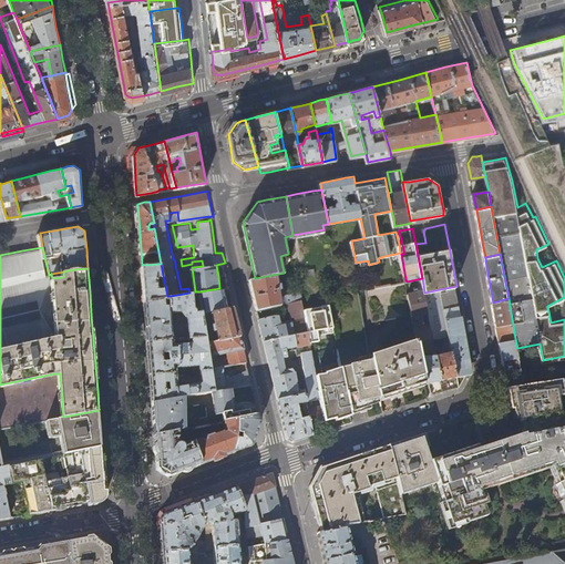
[(164,280),(161,264),(142,265),(144,283),(145,300),(165,297),(167,297),(167,296),(165,285),(158,285),(157,280),(164,280)]
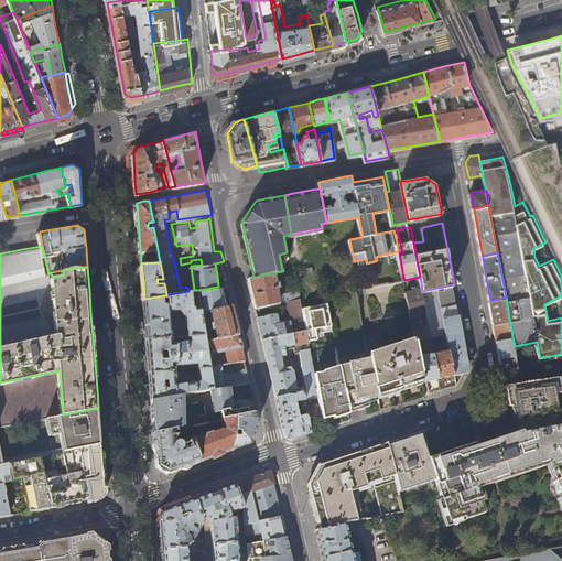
[(254,277),(249,277),(254,291),(257,308),(281,302),(279,287),(280,287),(280,281),(278,281),(277,272),(254,277)]
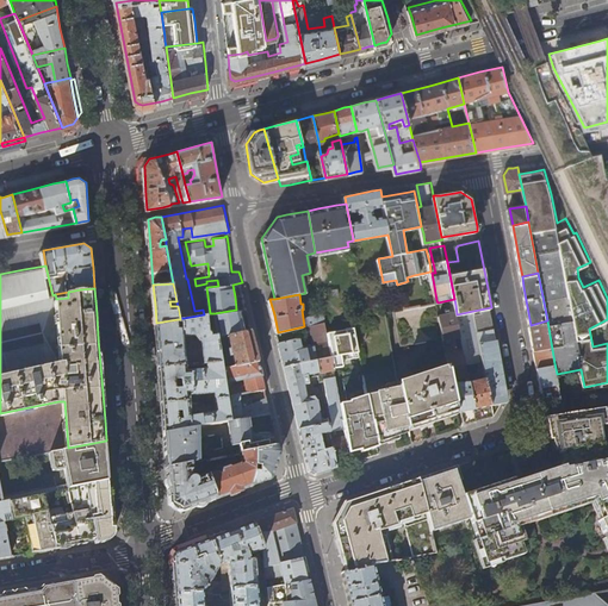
[(440,314),(438,303),(436,300),(421,304),(396,310),(403,343),(444,335),(440,314)]
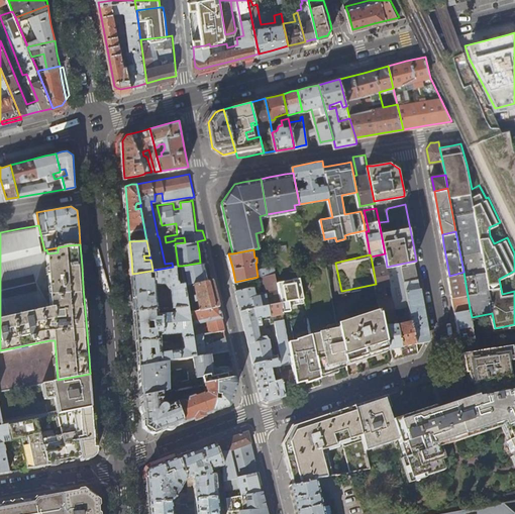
[(391,284),(387,267),(386,259),(380,260),(381,265),(373,267),(376,284),(377,287),(391,284)]
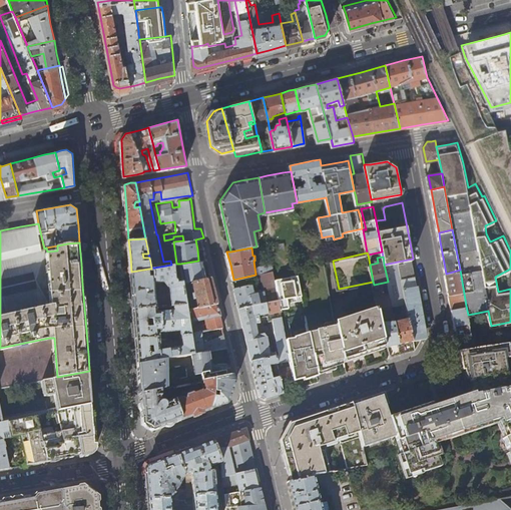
[(413,259),(398,262),(416,348),(422,339),(426,331),(420,295),(413,259)]
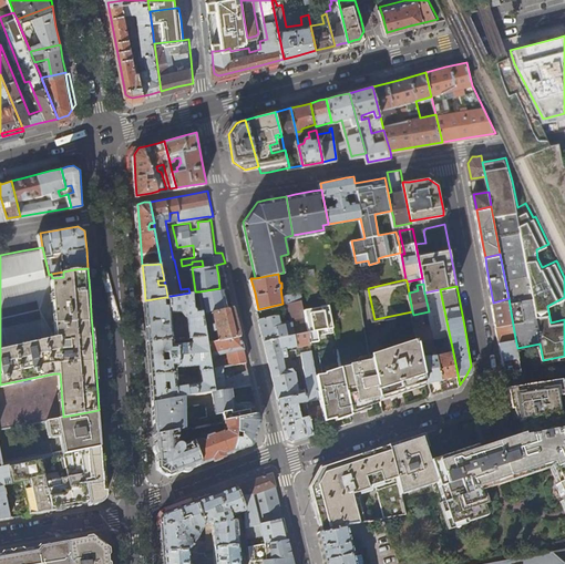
[(219,288),(199,291),(203,311),(203,313),(229,307),(227,296),(225,287),(219,288)]
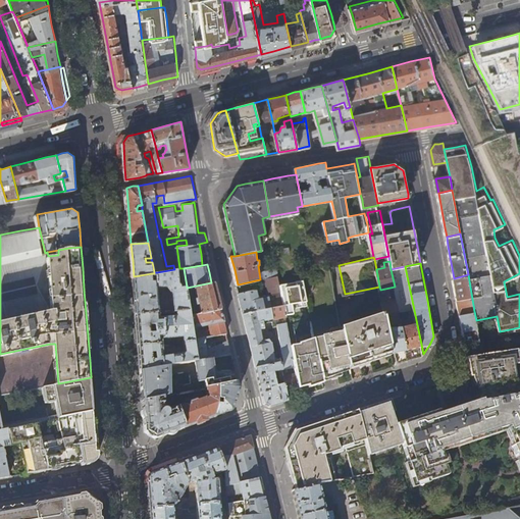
[(405,266),(391,269),(395,287),(398,299),(400,313),(403,312),(402,309),(411,307),(414,323),(403,325),(407,348),(410,348),(412,356),(416,355),(423,354),(405,266)]
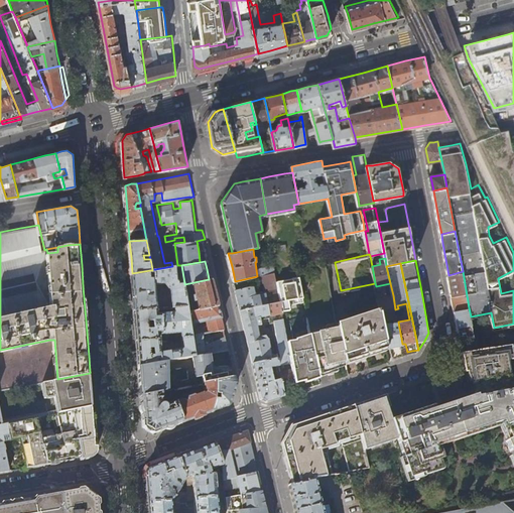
[(262,267),(263,274),(275,272),(277,272),(275,264),(262,267)]
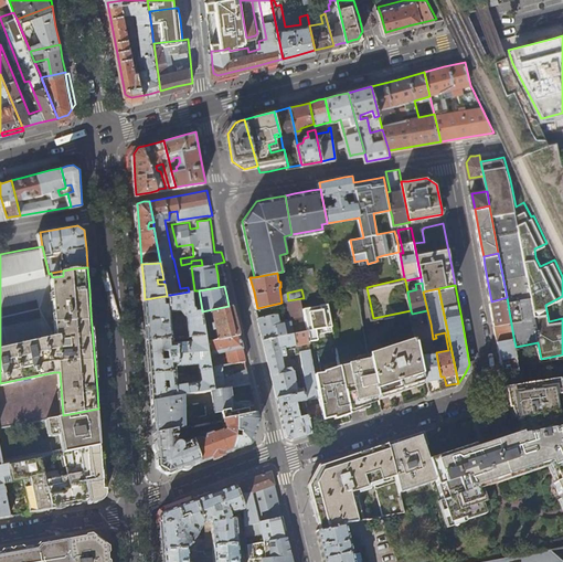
[(173,337),(170,309),(182,308),(187,314),(189,335),(191,335),(205,333),(203,319),(202,311),(202,310),(195,310),(195,308),(193,306),(191,292),(189,292),(170,295),(170,303),(166,304),(165,296),(145,299),(146,319),(148,339),(173,337)]
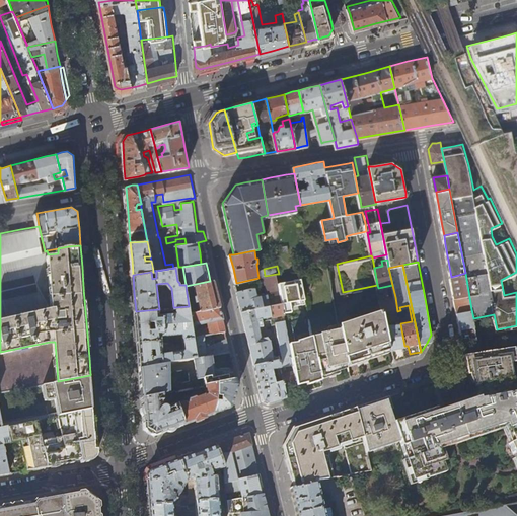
[(471,309),(465,273),(451,277),(453,284),(457,305),(458,312),(471,309)]
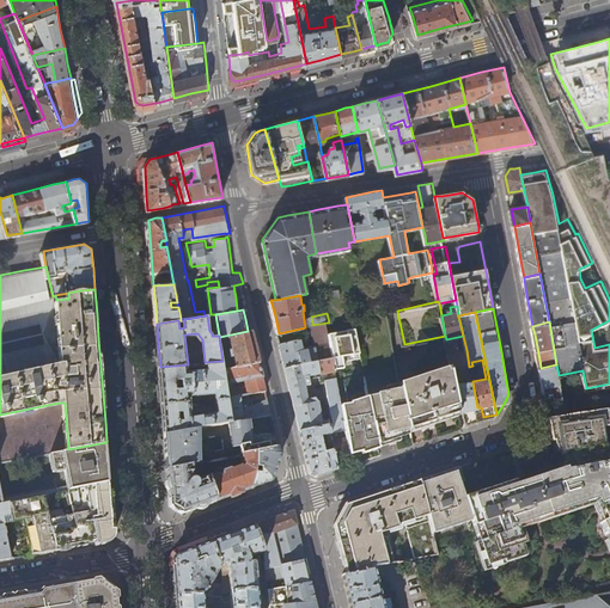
[(329,339),(328,331),(327,323),(312,325),(309,326),(313,343),(329,339)]
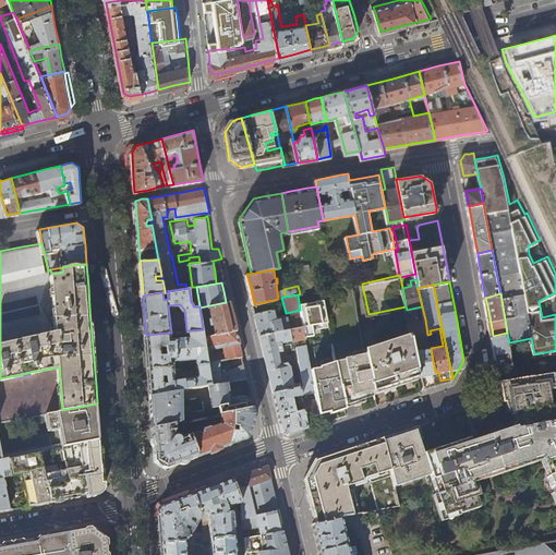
[(335,347),(325,298),(301,303),(303,313),(305,325),(312,363),(324,361),(322,350),(335,347)]
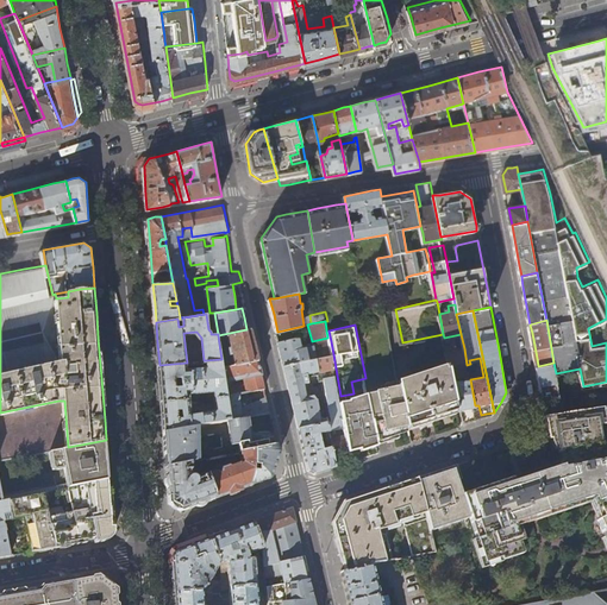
[(256,344),(252,328),(246,329),(218,335),(219,344),(231,341),(237,364),(260,359),(256,344)]
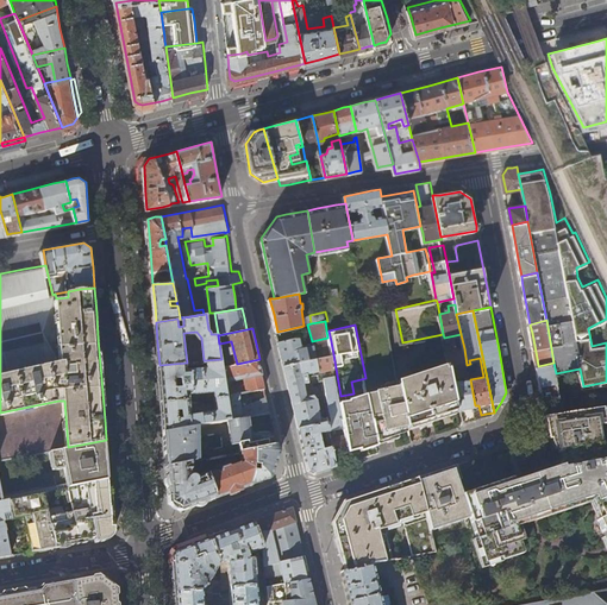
[(318,358),(317,346),(315,346),(315,347),(299,352),(296,340),(300,340),(299,336),(280,340),(282,354),(285,364),(318,358)]
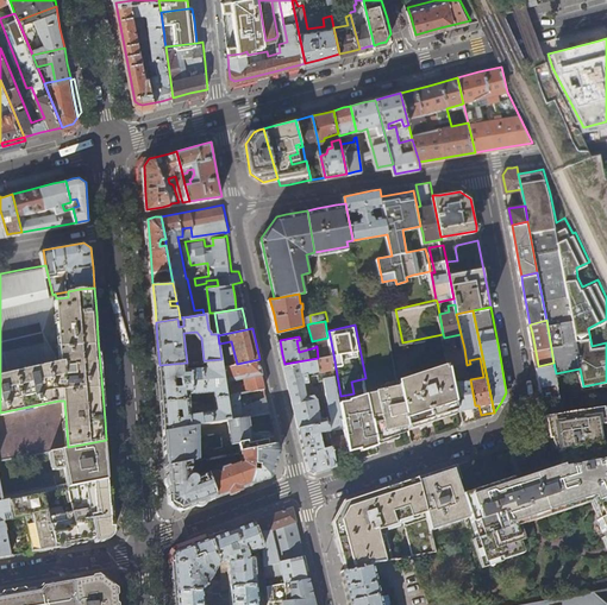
[(323,357),(333,354),(331,341),(320,344),(323,357)]
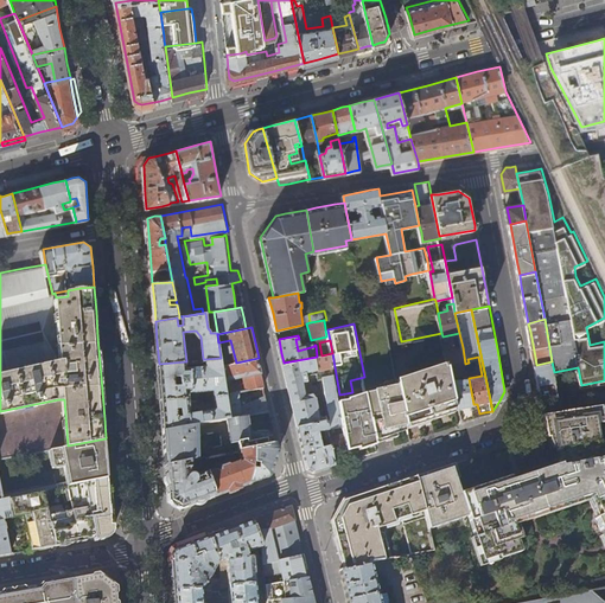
[(467,372),(465,364),(463,347),(445,351),(449,365),(451,376),(467,372)]
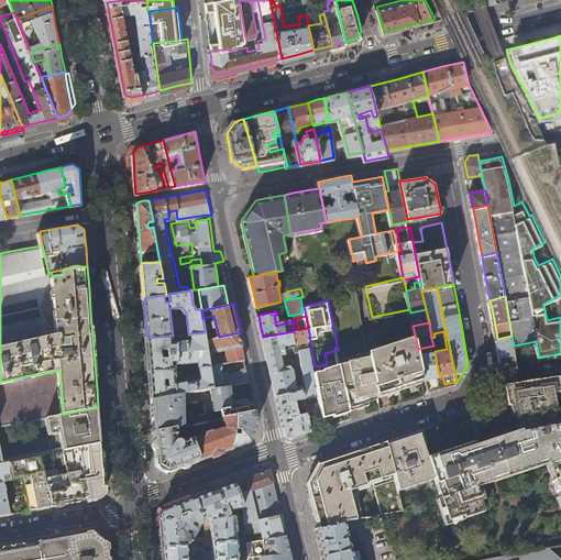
[(315,366),(308,328),(298,330),(294,331),(297,349),(300,349),(308,388),(304,388),(308,420),(323,416),(319,386),(317,374),(316,374),(315,366)]
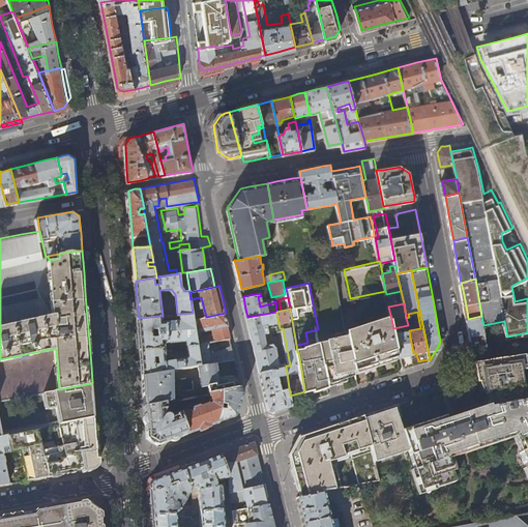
[(276,312),(247,317),(255,345),(261,371),(286,366),(286,363),(280,364),(276,347),(274,343),(267,345),(265,333),(269,332),(268,324),(274,323),(275,330),(280,329),(280,328),(276,312)]
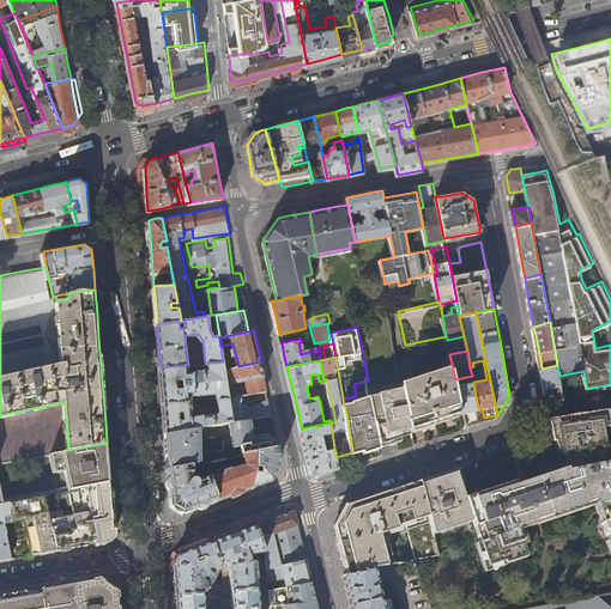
[(207,363),(209,367),(197,369),(195,364),(188,365),(161,367),(162,383),(164,413),(165,432),(198,426),(229,421),(233,420),(229,396),(224,369),(223,361),(207,363)]
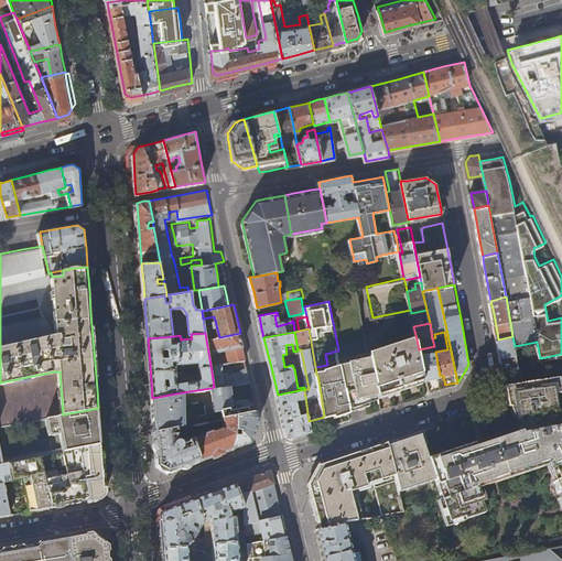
[(222,363),(246,358),(245,351),(240,333),(219,337),(206,340),(211,365),(222,363)]
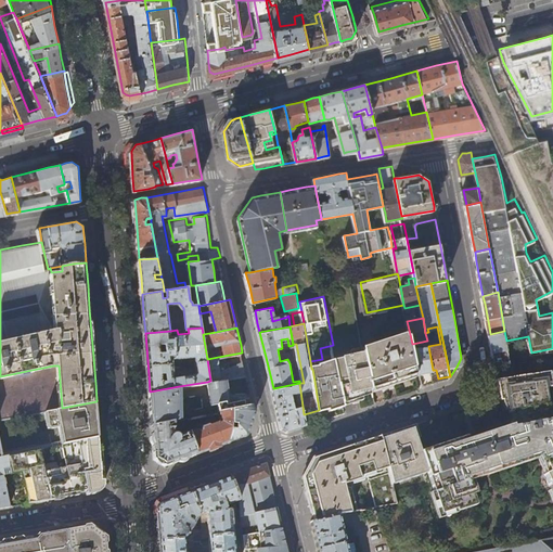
[(506,341),(504,331),(490,334),(494,358),(496,364),(511,362),(506,341)]
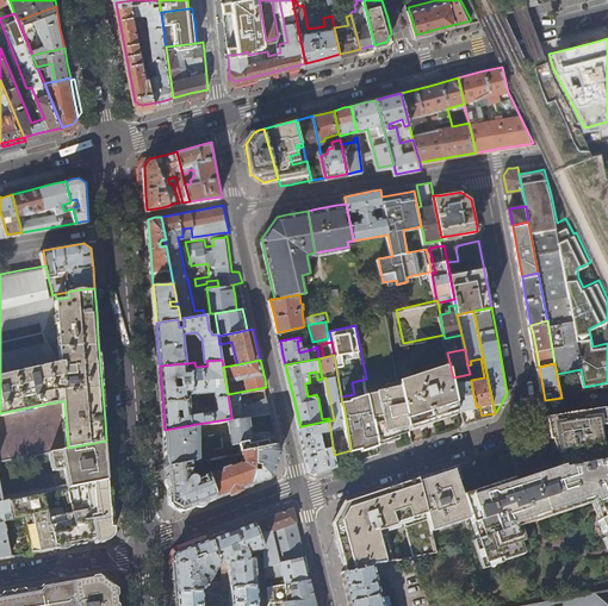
[(456,389),(453,378),(451,367),(401,383),(402,385),(410,425),(459,408),(456,389)]
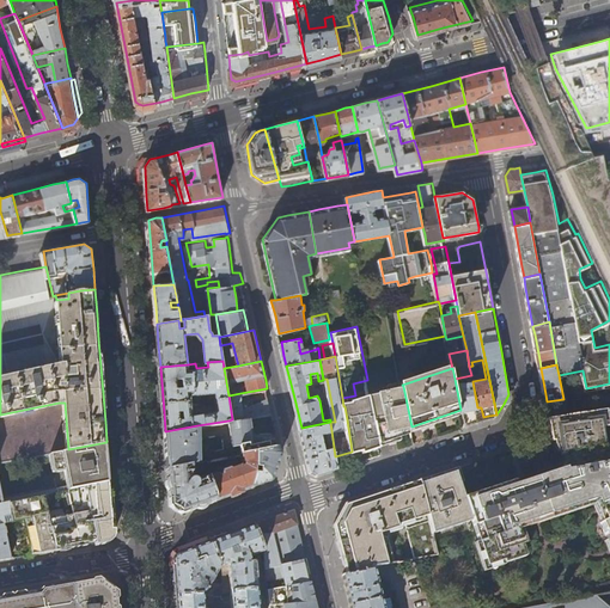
[(463,390),(457,391),(461,410),(461,411),(464,411),(467,422),(471,421),(480,419),(477,407),(473,381),(462,382),(463,390)]
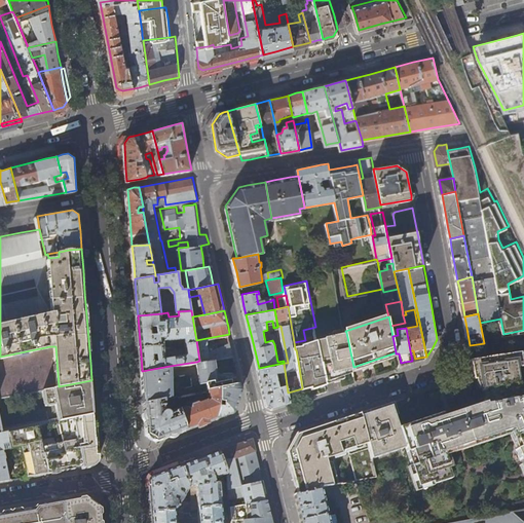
[(353,367),(346,332),(324,337),(317,339),(323,361),(327,382),(345,377),(344,369),(353,367)]
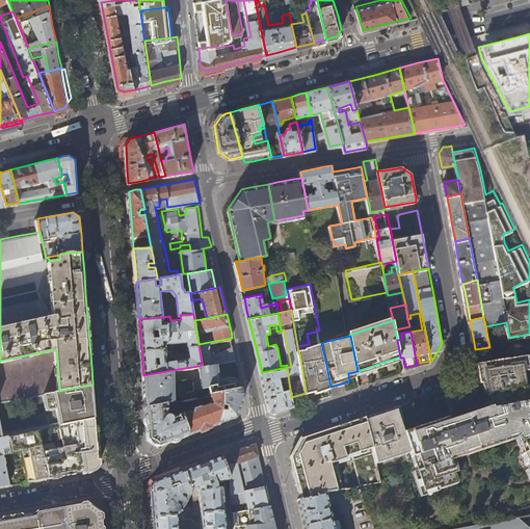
[(211,351),(209,342),(199,344),(202,365),(212,363),(211,351)]
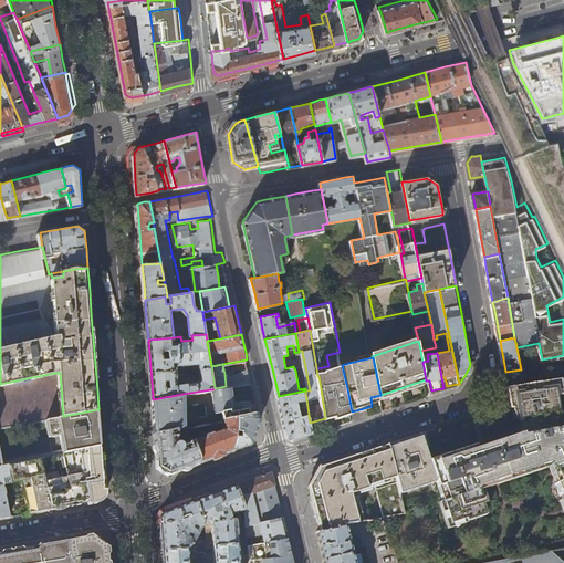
[(252,382),(249,368),(225,374),(226,386),(230,386),(252,382)]
